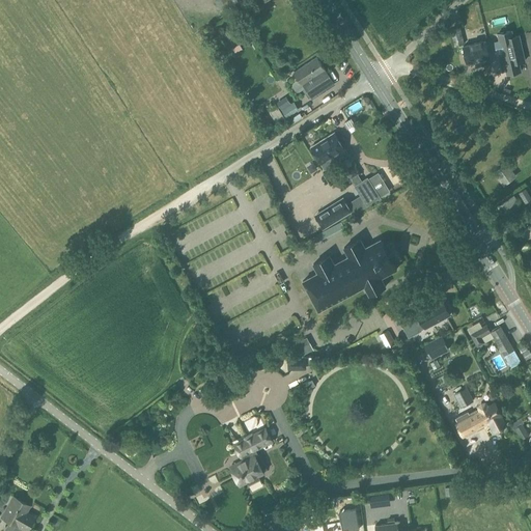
[(213,0),(222,12),(240,0),(213,0)]
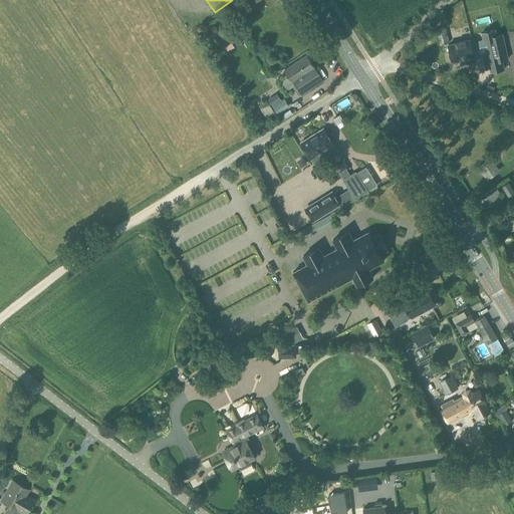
[(446,26),(436,29),(440,44),(449,42),(446,26)]
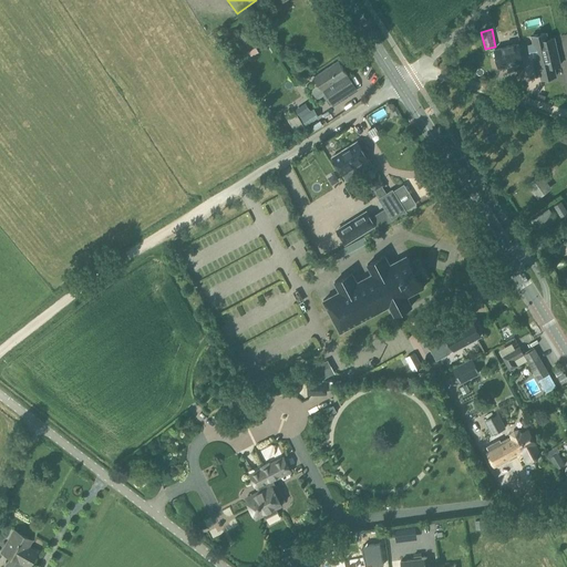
[(560,66),(555,40),(548,41),(546,34),(533,38),(534,45),(527,47),(529,55),(536,54),(538,64),(545,63),(547,72),(540,74),(542,81),(556,78),(554,69),(560,66)]
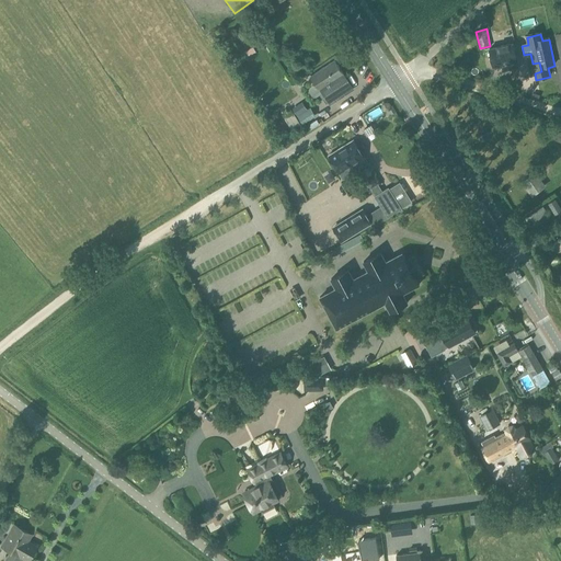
[(513,43),(489,48),(493,67),(503,65),(504,69),(518,66),(513,43)]
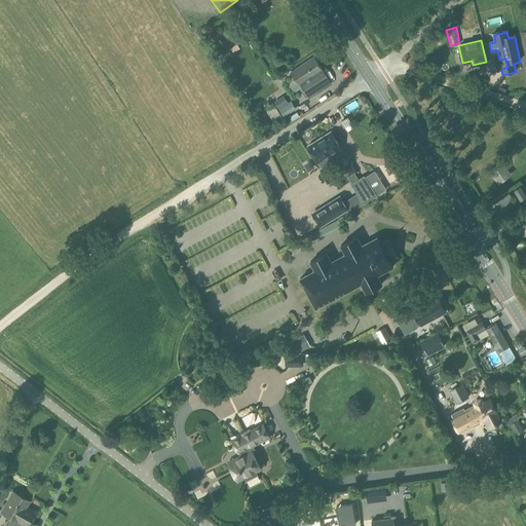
[(305,53),(289,66),(293,71),(309,59),(305,53)]
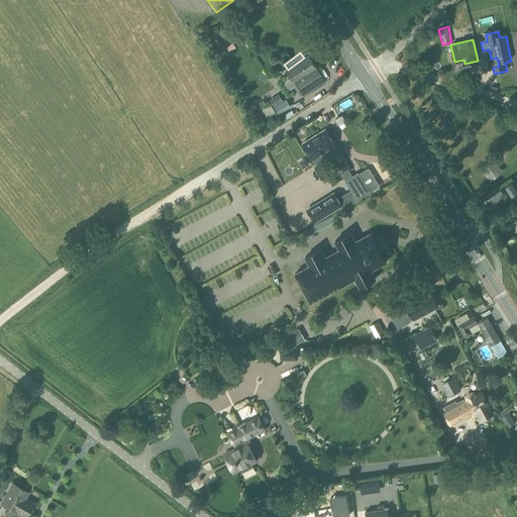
[(308,57),(287,70),(295,82),(316,68),(308,57)]
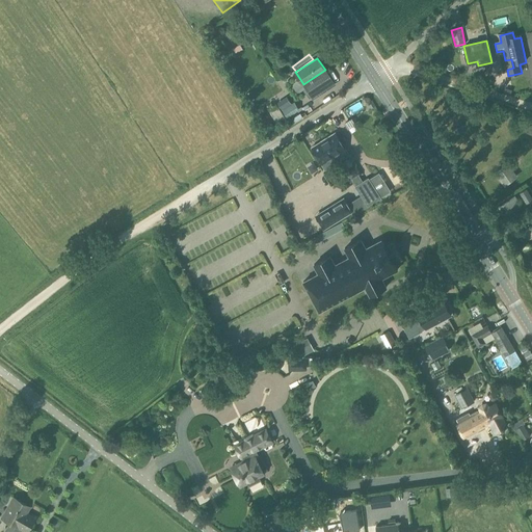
[(303,84),(303,85),(313,100),(336,84),(326,70),(325,70),(303,84)]
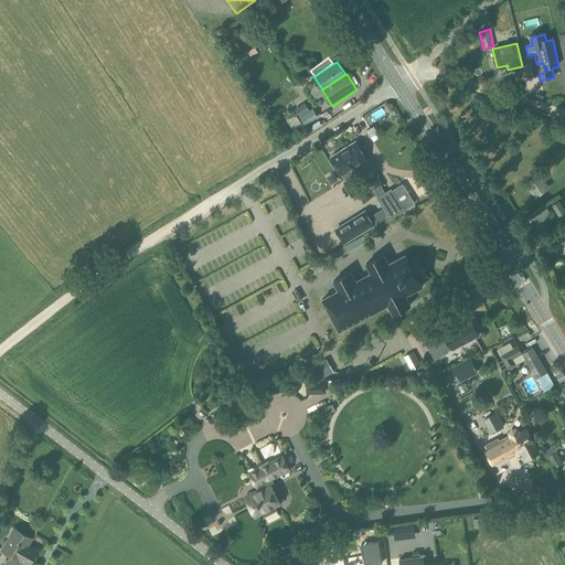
[(301,119),(310,113),(306,105),(296,112),(301,119)]
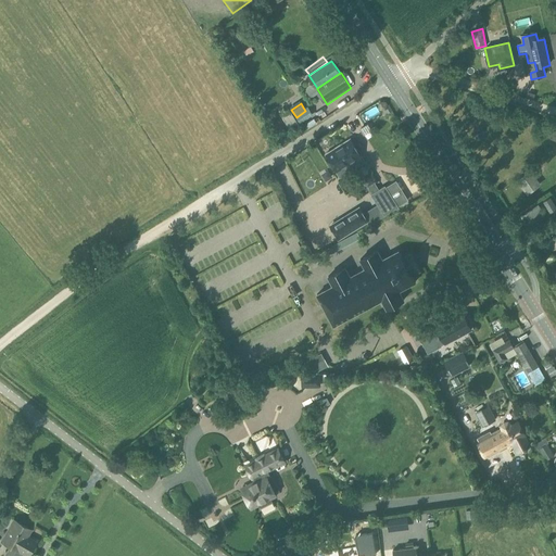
[(358,150),(363,149),(363,147),(361,142),(358,142),(355,144),(352,138),(336,148),(340,156),(345,153),(354,167),(365,161),(358,150)]
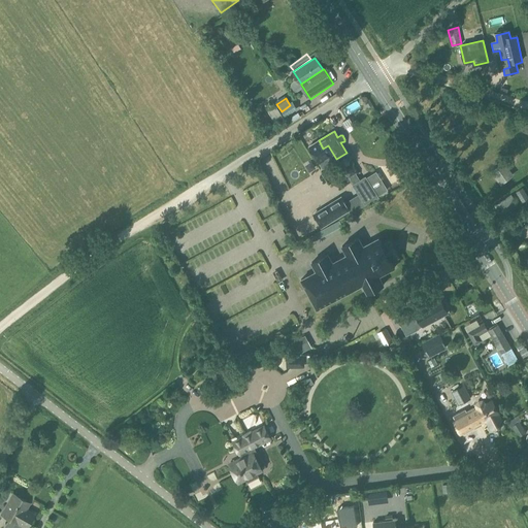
[(336,159),(328,145),(323,149),(319,140),(310,145),(324,166),(336,159)]
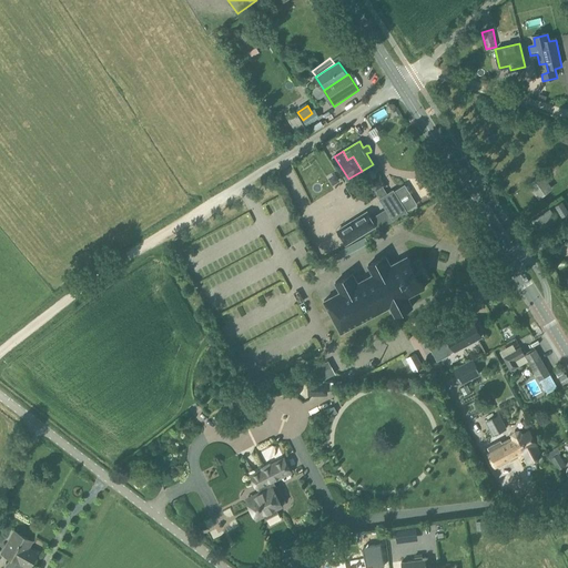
[(395,159),(392,171),(404,174),(407,162),(395,159)]
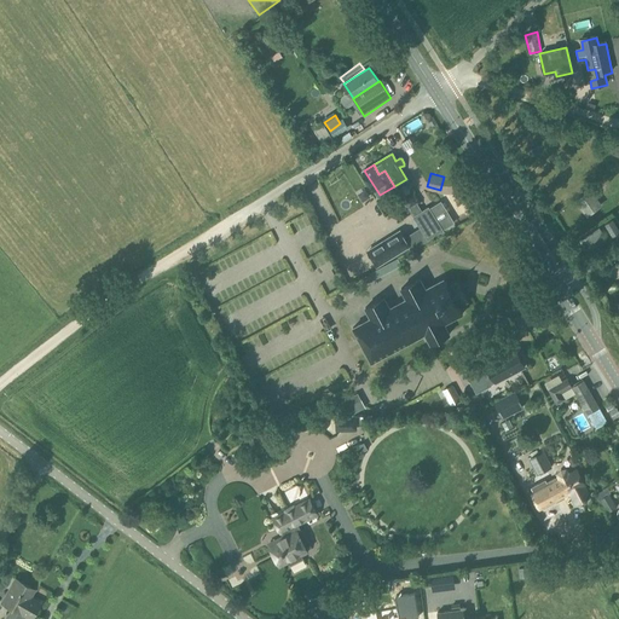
[(403,201),(408,208),(417,203),(420,201),(415,194),(403,201)]
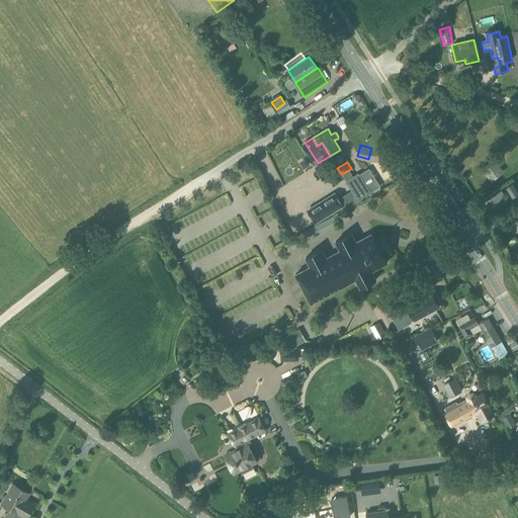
[(345,181),(351,190),(358,201),(369,194),(369,195),(371,194),(359,174),(358,173),(353,176),(345,181)]
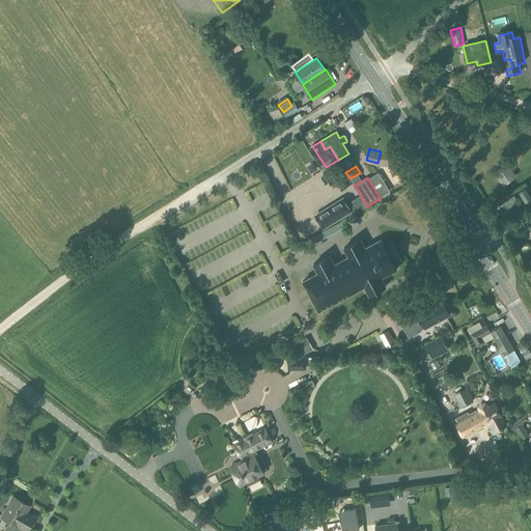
[(342,188),(344,184),(336,179),(334,185),(342,188)]
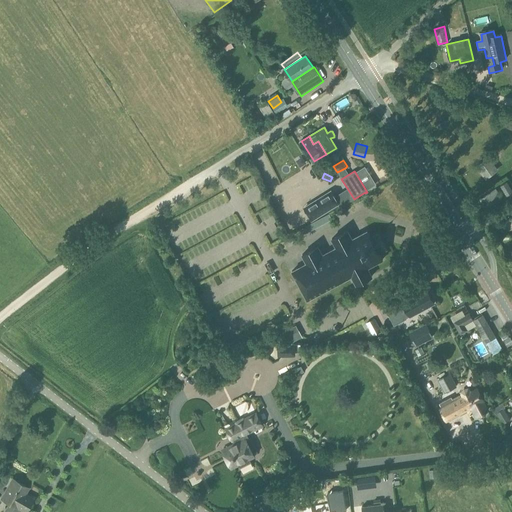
[(511,190),(507,182),(501,185),(507,196),(511,192),(511,190)]
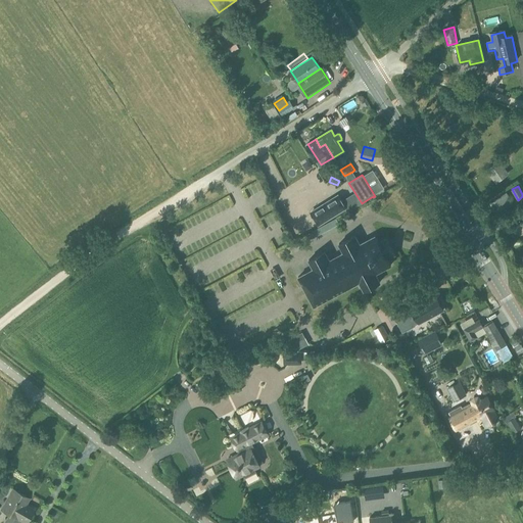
[(312,210),(311,210),(318,224),(344,207),(337,195),(318,206),(325,219),(318,223),(312,210)]
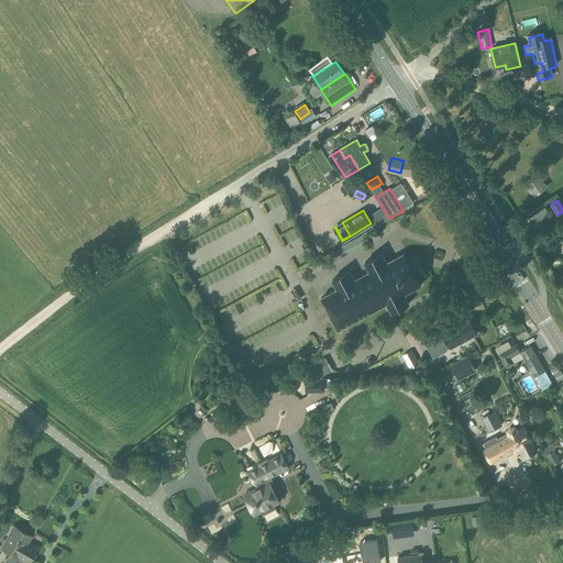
[(338,289),(321,298),(338,329),(387,304),(392,312),(409,304),(405,294),(421,285),(418,278),(426,274),(416,256),(408,261),(404,253),(387,262),(383,253),(365,262),(370,272),(355,279),(350,271),(332,279),(338,289)]
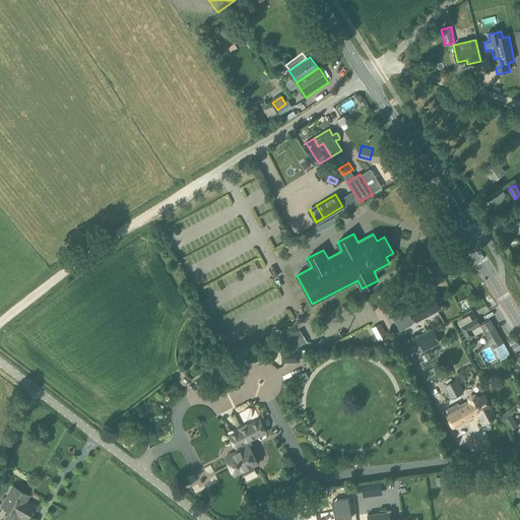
[(416,321),(442,308),(440,304),(441,302),(438,296),(436,296),(434,293),(426,297),(425,295),(417,298),(418,300),(404,308),(402,303),(390,310),(400,328),(415,320),(416,321)]
